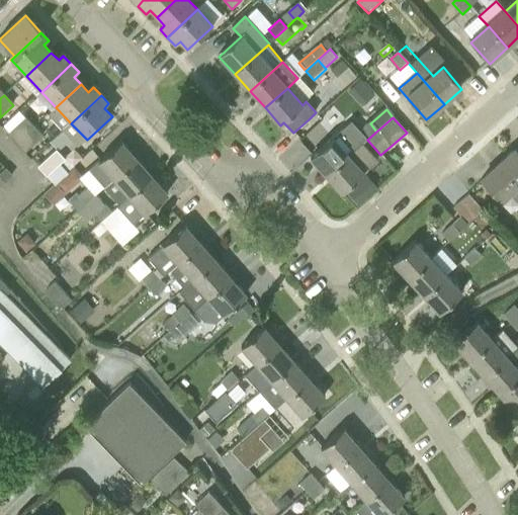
[(15,146),(34,127),(25,118),(7,137),(15,146)]
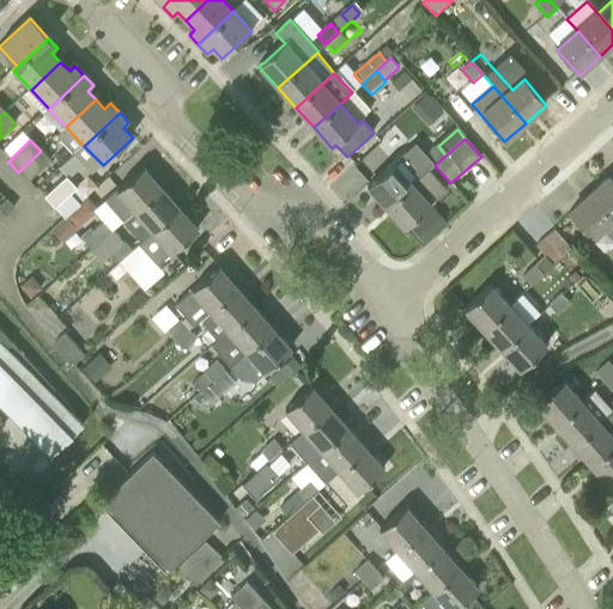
[(417,145),(395,163),(368,188),(386,208),(413,184),(429,171),(435,165),(426,156),(417,145)]
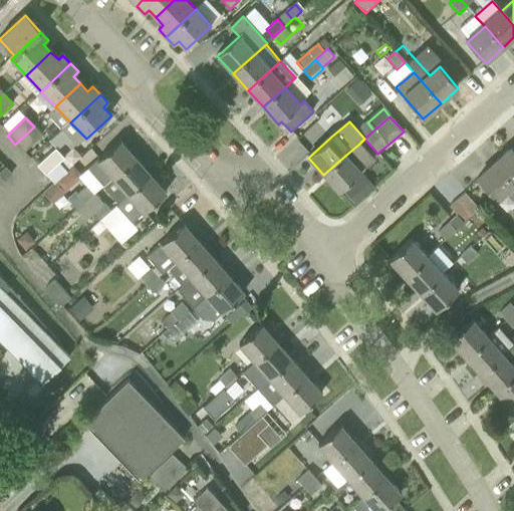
[(357,131),(364,139),(373,131),(367,122),(357,131)]
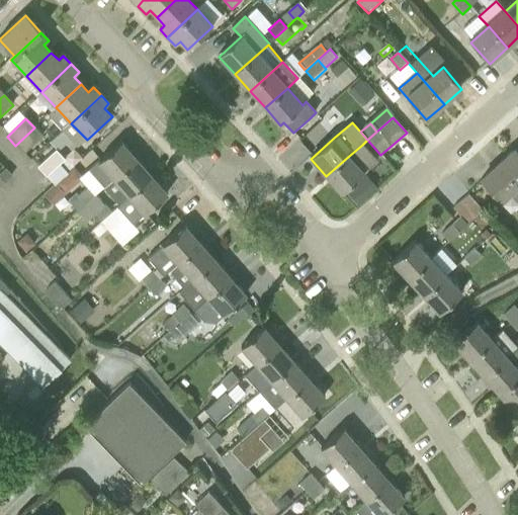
[(44,138),(34,127),(15,146),(24,155),(44,138)]
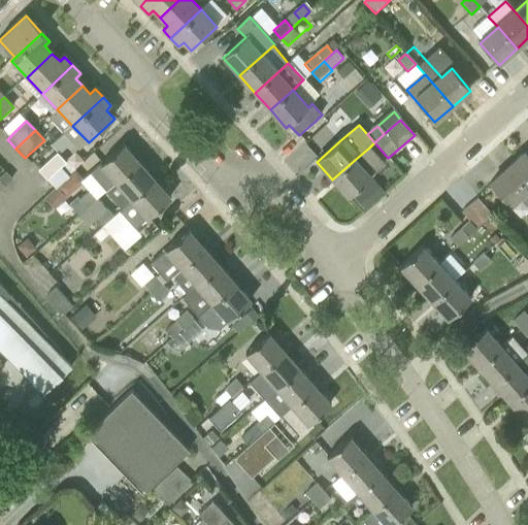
[(92,174),(107,192),(140,163),(124,145),(92,174)]
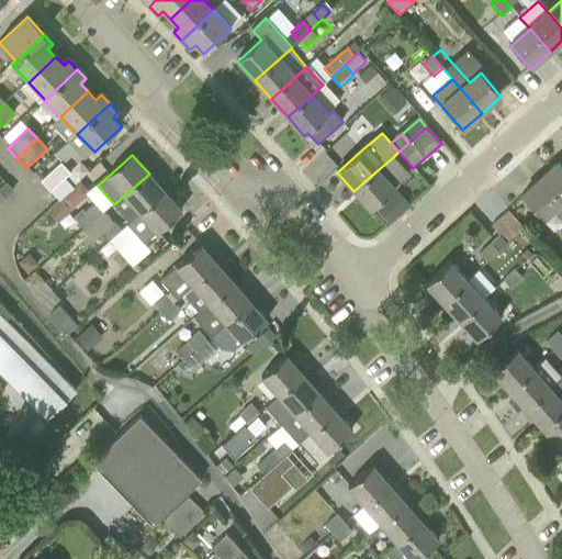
[(393,157),(379,169),(353,191),(371,211),(409,176),(393,157)]
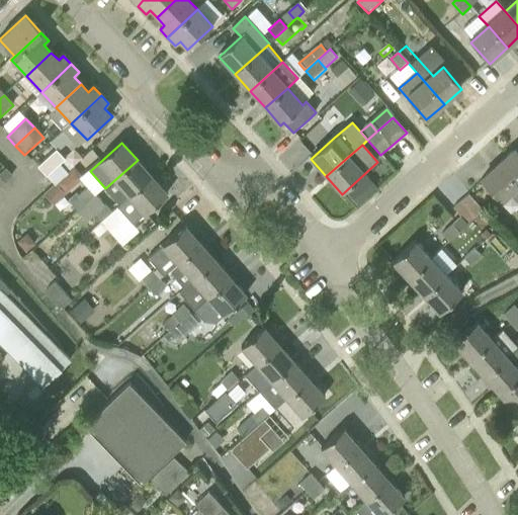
[(499,166),(517,186),(517,152),(516,150),(499,166)]
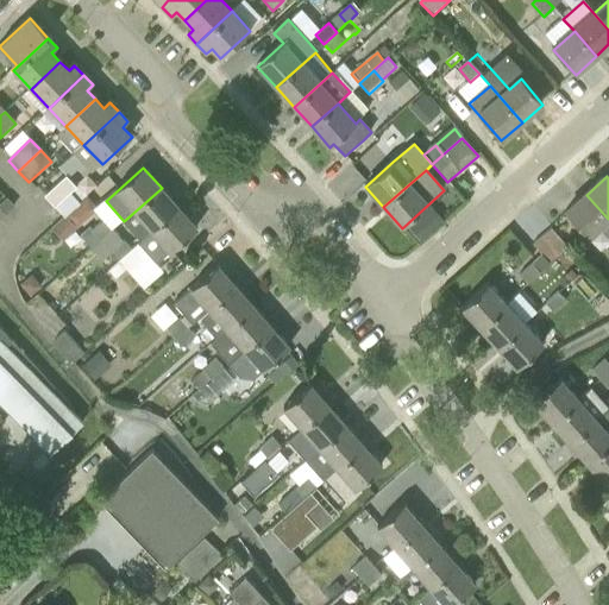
[(44,197),(55,209),(71,194),(76,189),(67,177),(44,197)]
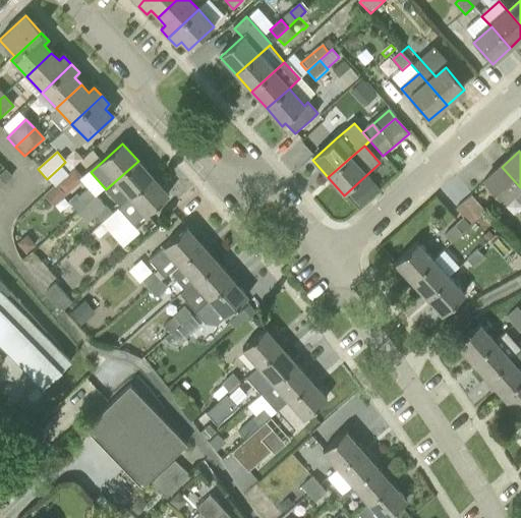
[(138,161),(106,189),(121,207),(153,178),(138,161)]
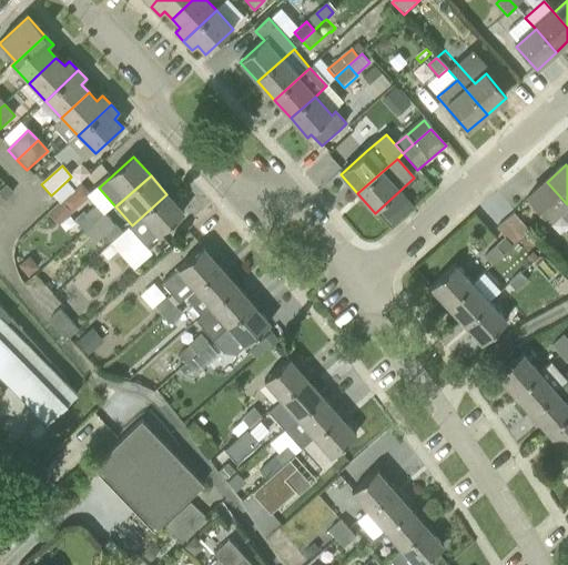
[(62,203),(75,191),(73,190),(67,181),(51,195),(59,203),(60,205),(62,203)]
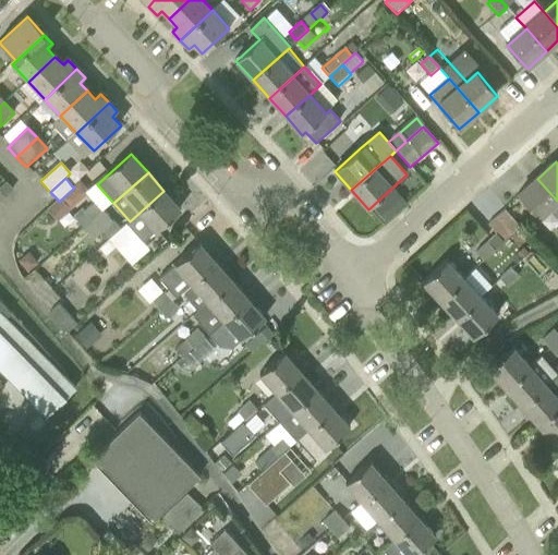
[(557,201),(537,179),(519,195),(541,219),(549,212),(557,220),(557,201)]
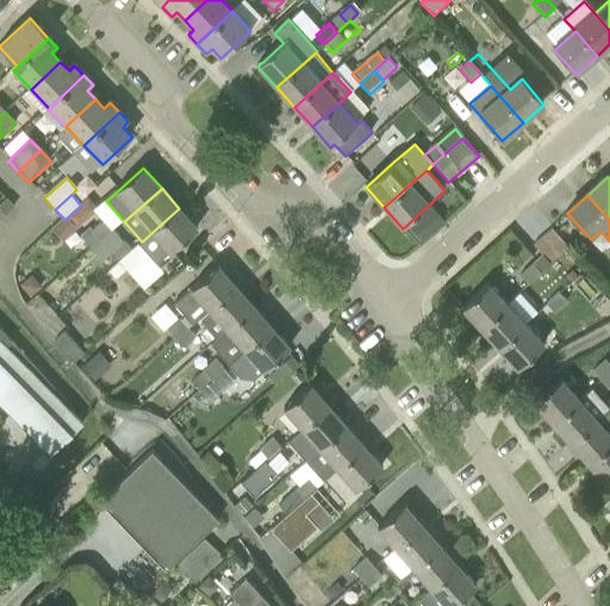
[(0,204),(0,208),(7,216),(14,208),(6,199),(0,204)]
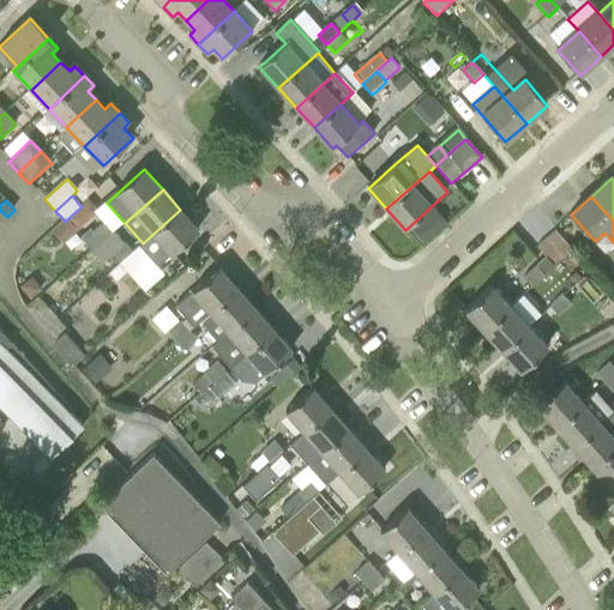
[(82,206),(67,219),(77,230),(94,215),(84,204),(82,206)]
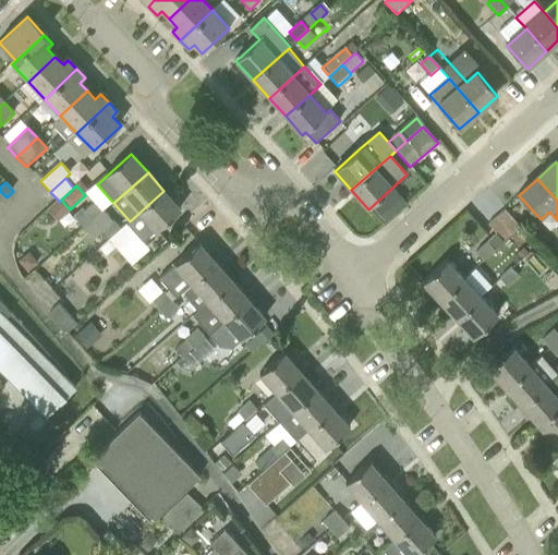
[(164,191),(130,221),(126,224),(143,243),(156,231),(181,209),(164,191)]
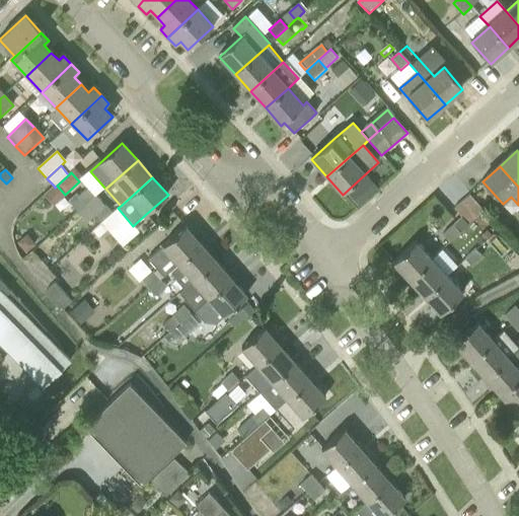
[(368,198),(357,186),(347,195),(358,207),(368,198)]
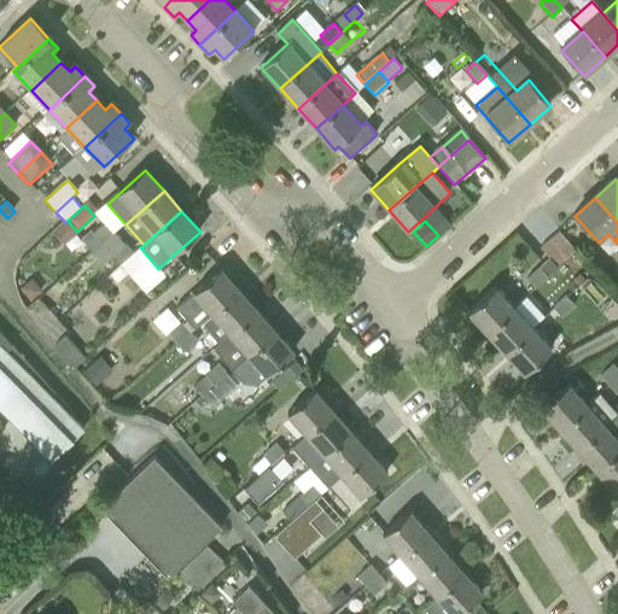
[(93,252),(115,233),(106,223),(93,234),(85,243),(93,252)]
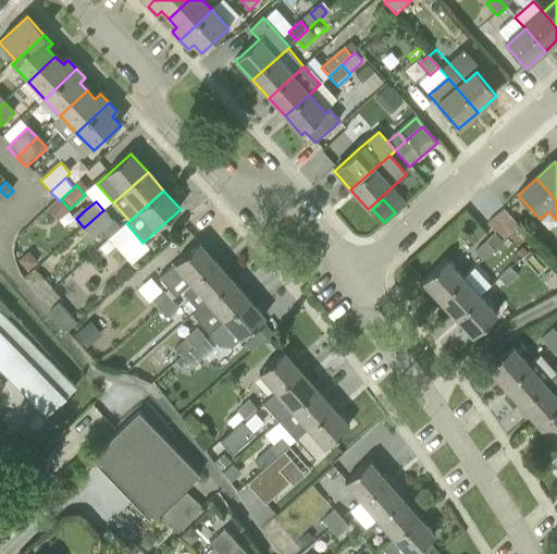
[(483,260),(493,251),(520,229),(505,210),(487,225),(496,235),(477,253),(483,260)]
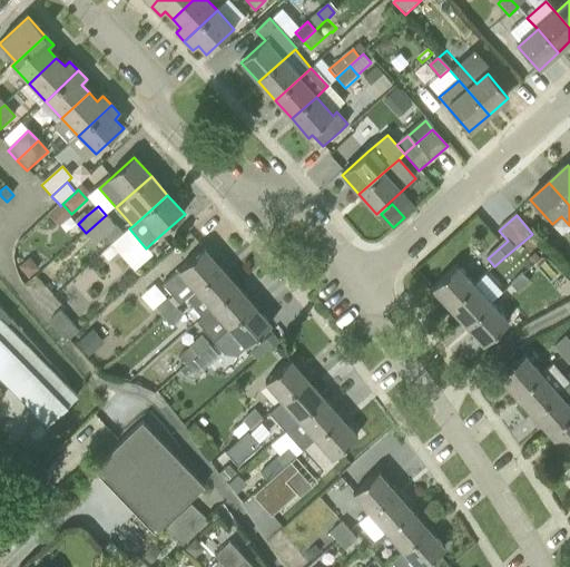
[(115,226),(102,237),(110,245),(123,235),(115,226)]
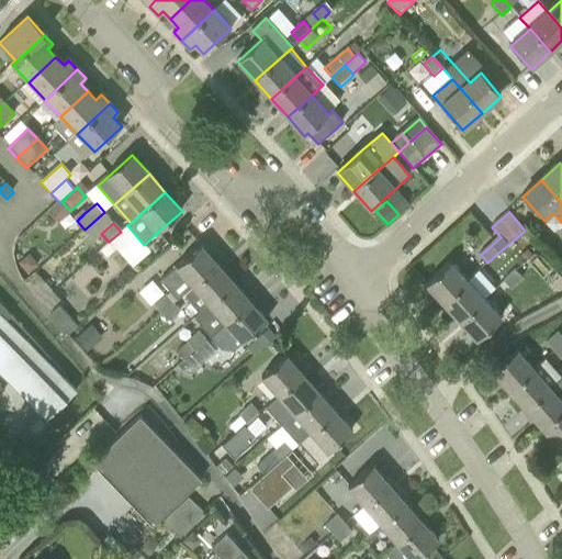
[(534,241),(525,231),(514,239),(523,249),(534,241)]
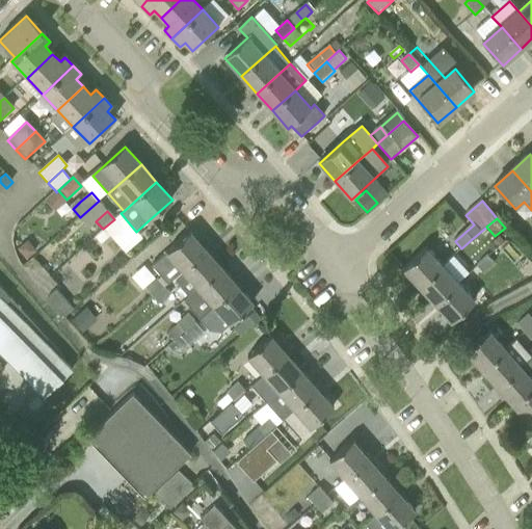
[(167,283),(173,279),(206,249),(191,233),(153,266),(167,283)]
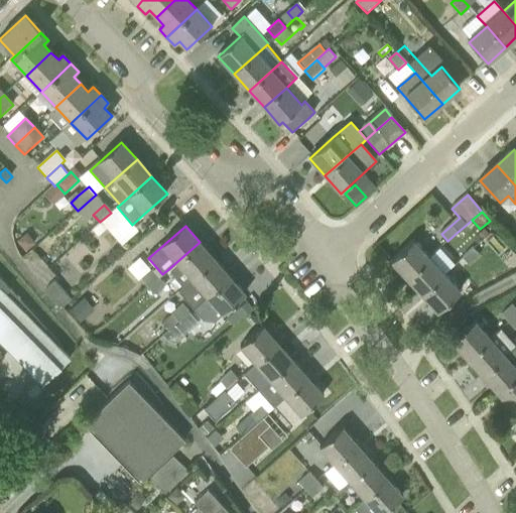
[(16,242),(25,252),(35,244),(26,234),(16,242)]
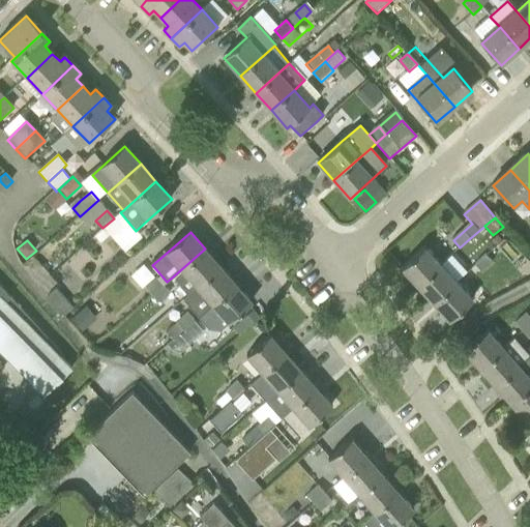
[(205,249),(172,277),(188,296),(197,288),(222,267),(205,249)]
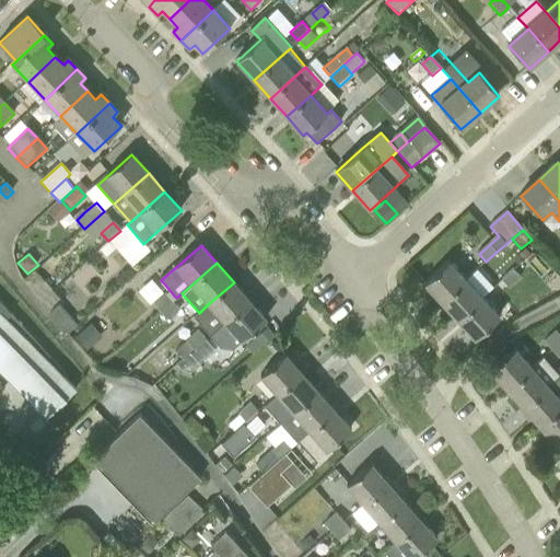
[(424,283),(442,303),(466,281),(448,263),(424,283)]
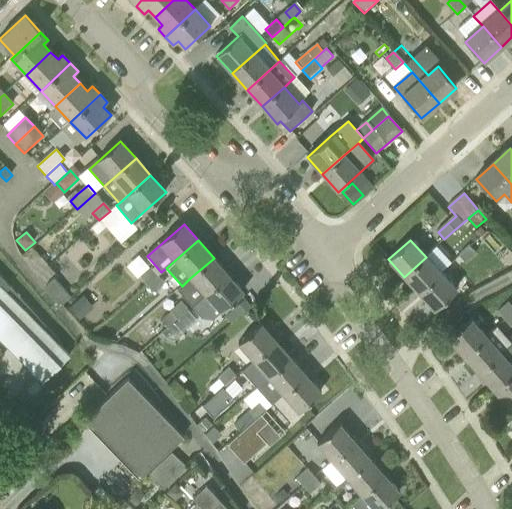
[(466,264),(476,254),(469,246),(458,256),(466,264)]
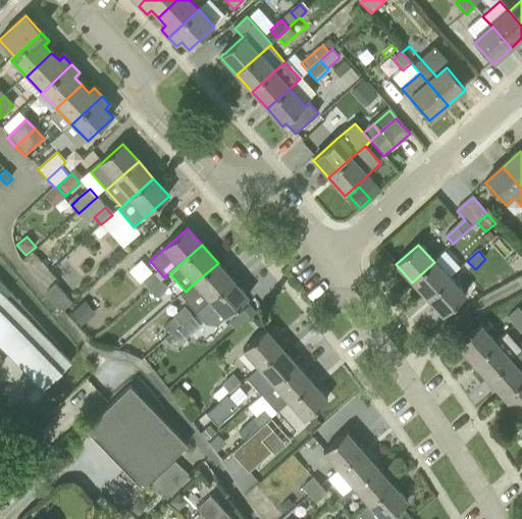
[(434,262),(412,282),(427,299),(450,278),(434,262)]
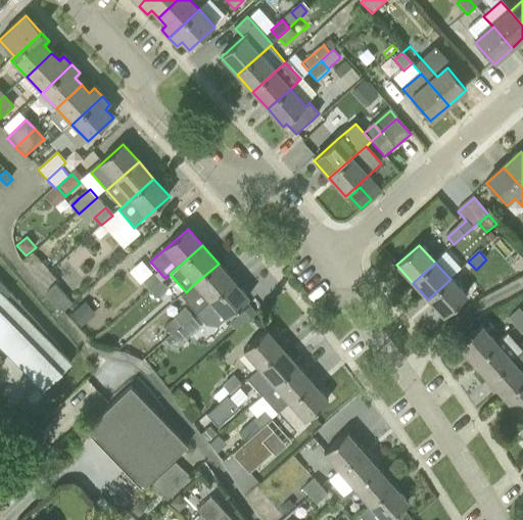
[(219,264),(194,284),(209,302),(234,281),(219,264)]
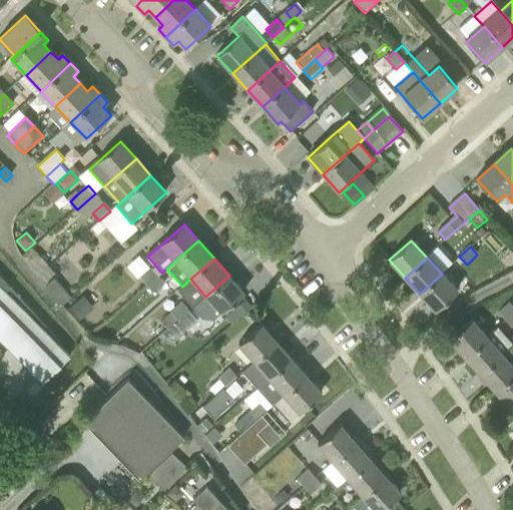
[(139,279),(146,286),(157,276),(151,269),(139,279)]
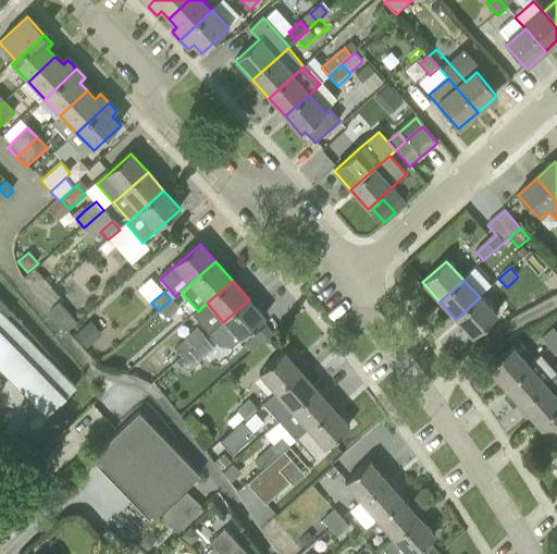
[(480,297),(456,319),(473,337),(497,316),(480,297)]
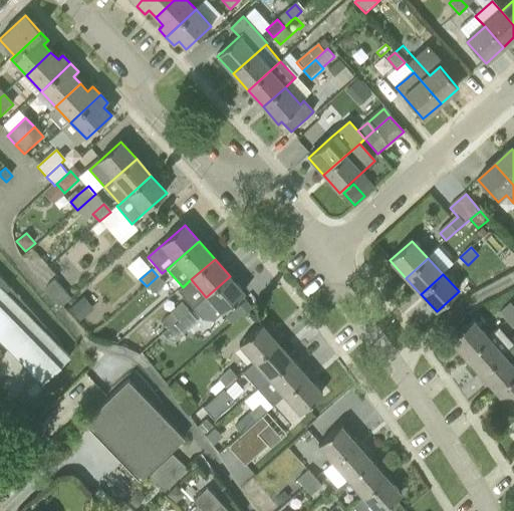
[(60,344),(0,276),(0,340),(43,385),(70,358),(58,346),(60,344)]
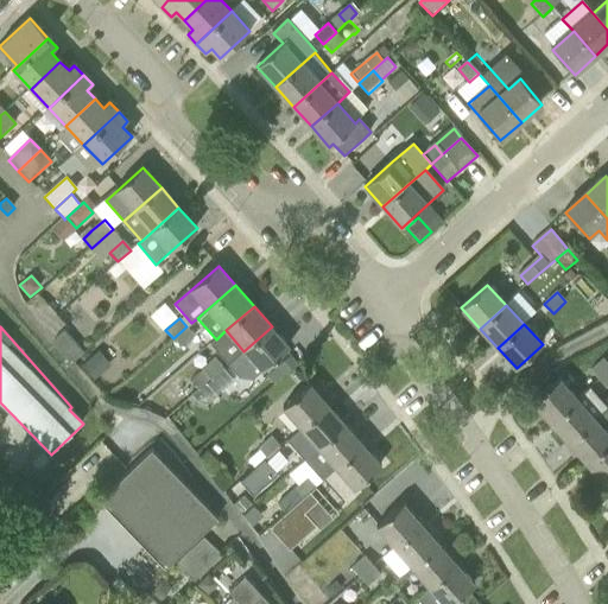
[(187,326),(173,338),(183,349),(196,337),(187,326)]
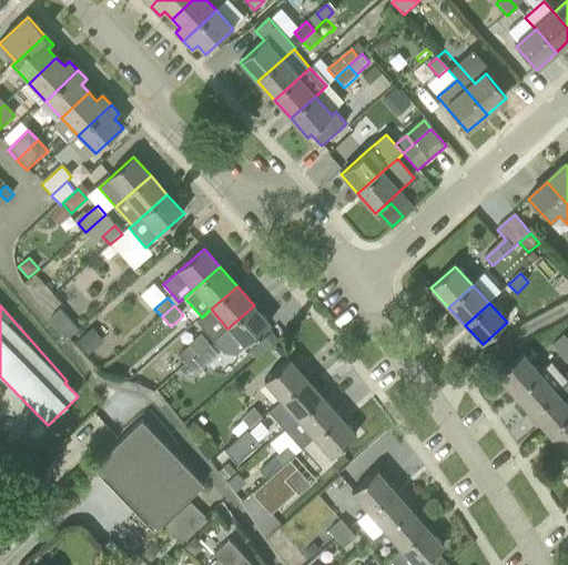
[(271,325),(254,305),(227,329),(213,341),(223,353),(235,355),(245,347),(271,325)]
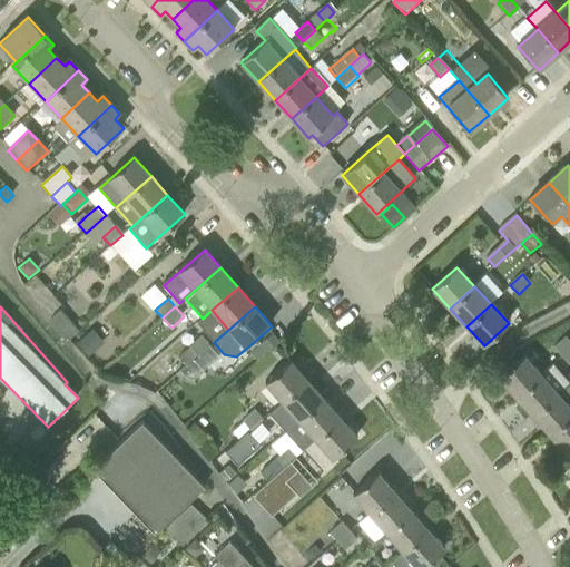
[(68,342),(78,332),(60,312),(49,322),(68,342)]
